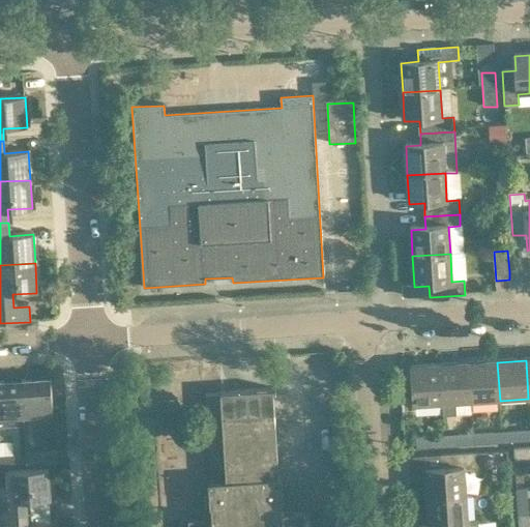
[(471,402),(500,401),(497,362),(469,363),(471,402)]
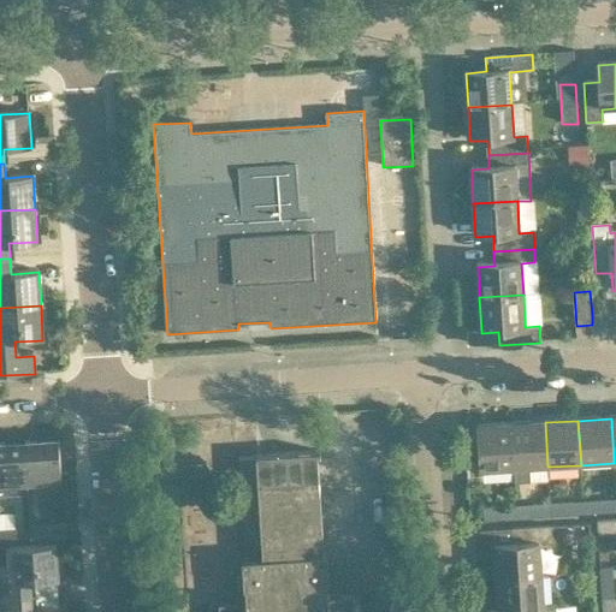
[(545,422),(511,425),(515,469),(516,485),(532,485),(531,468),(548,467),(545,422)]
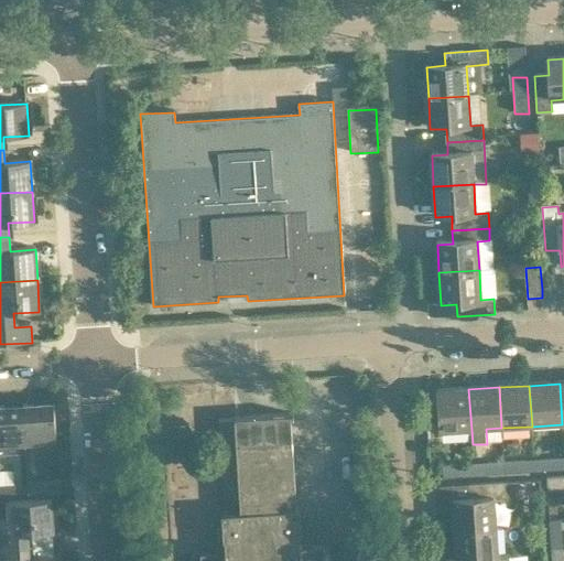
[(441,432),(472,430),(468,389),(437,391),(441,432)]
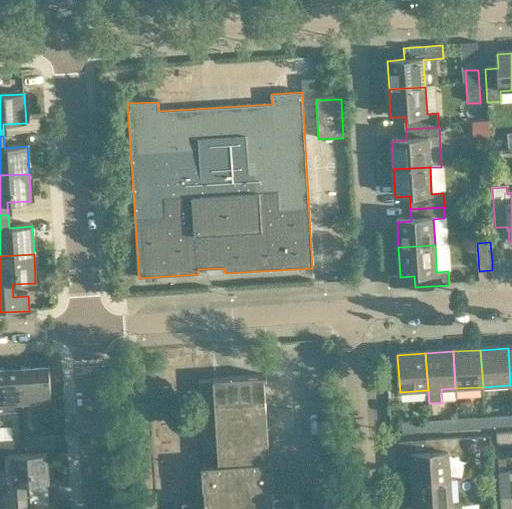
[(21,368),(24,402),(51,401),(49,366),(21,368)]
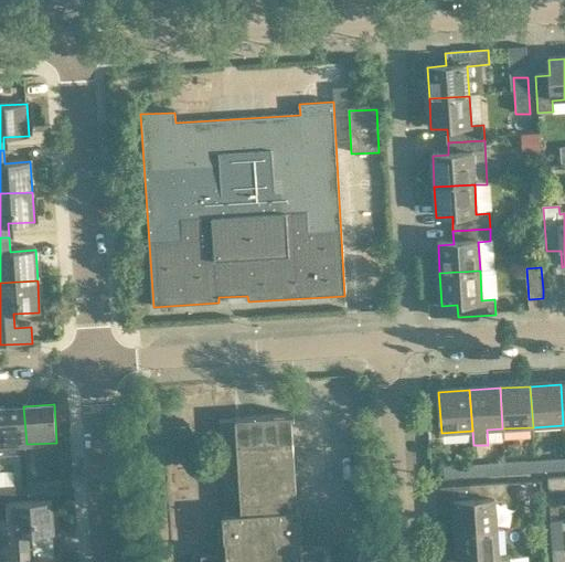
[(23,406),(0,407),(0,457),(25,456),(24,445),(27,444),(23,406)]
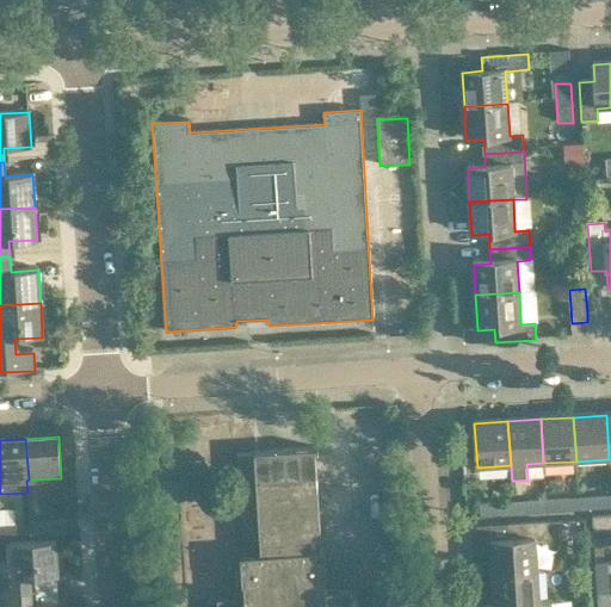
[(318,450),(306,450),(238,454),(244,556),(240,556),(242,584),(244,584),(245,599),(217,601),(217,606),(353,606),(353,592),(326,593),(325,578),(326,578),(325,550),(321,550),(315,451),(318,450)]
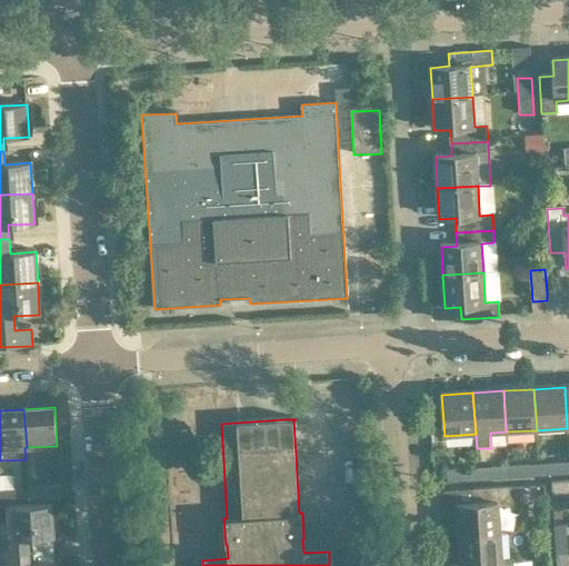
[(568,474),(568,463),(550,464),(551,476),(568,474)]
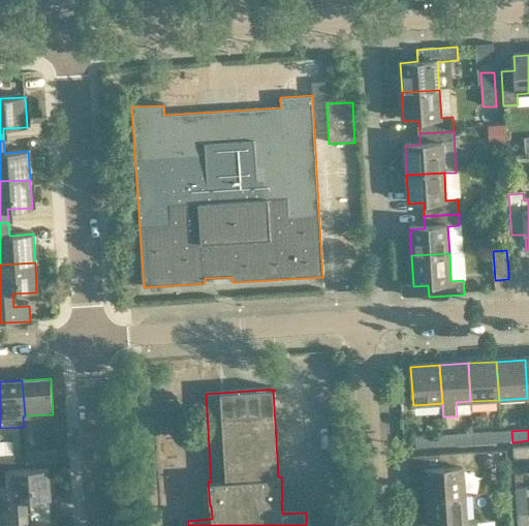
[(495,432),(472,433),(473,444),(496,443),(495,432)]
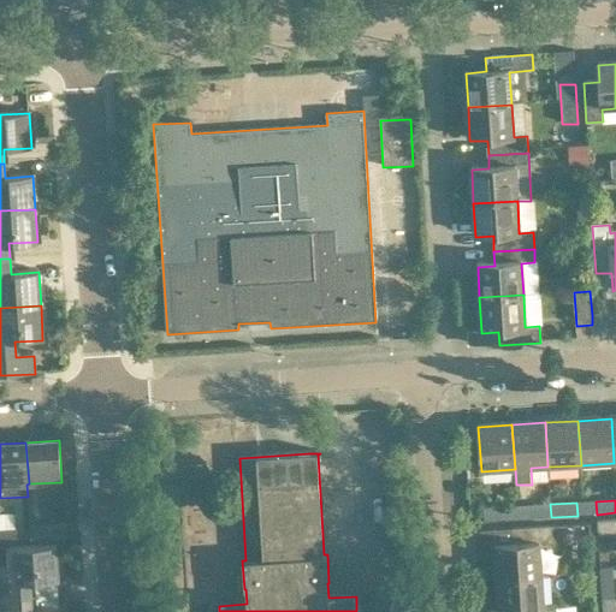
[(551,517),(550,504),(529,505),(531,518),(551,517)]
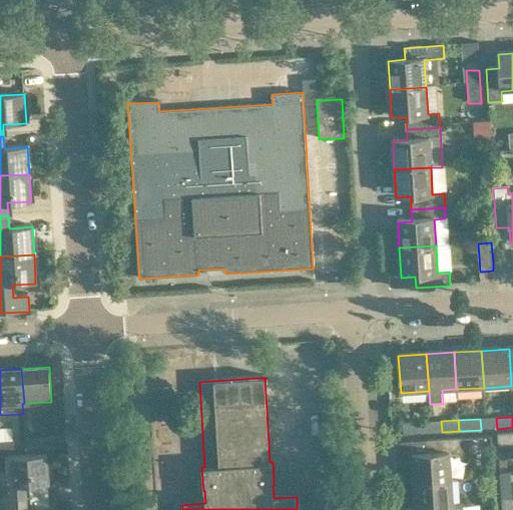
[(403,426),(404,436),(424,435),(423,425),(403,426)]
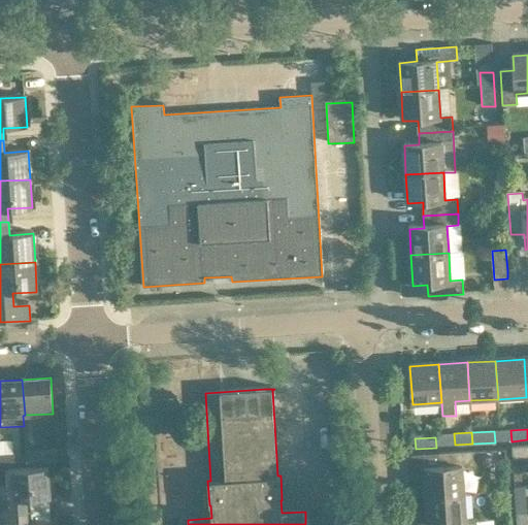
[(527,459),(527,445),(513,447),(514,460),(527,459)]
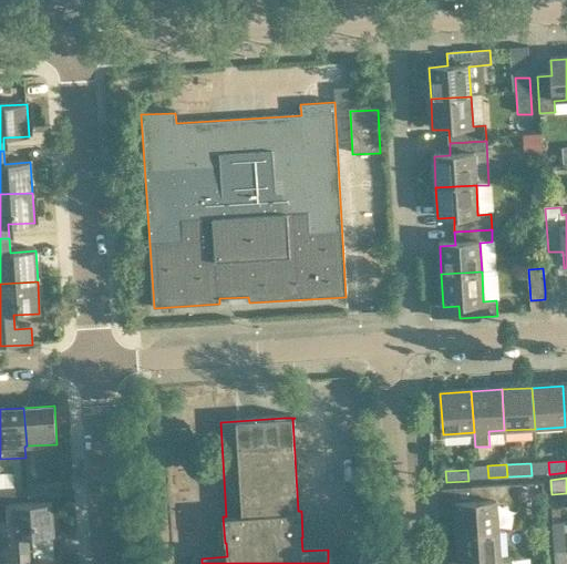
[(29,484),(30,498),(60,495),(60,482),(29,484)]
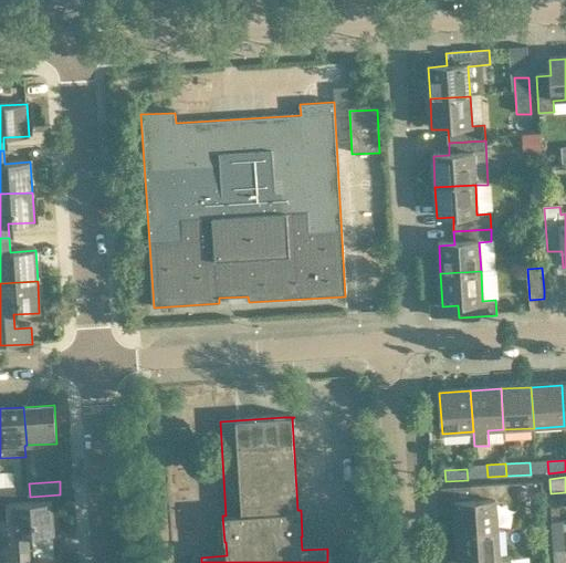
[(456,503),(457,533),(496,531),(495,501),(506,501),(506,486),(470,488),(470,502),(456,503)]
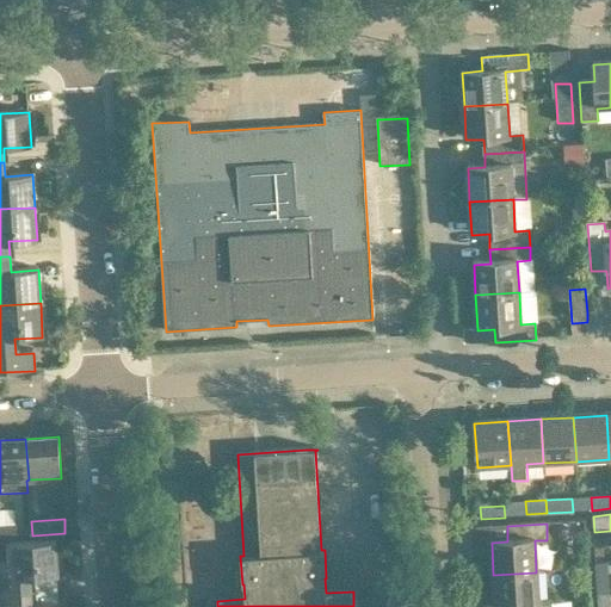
[(16,527),(0,527),(0,538),(6,538),(17,538),(16,527)]
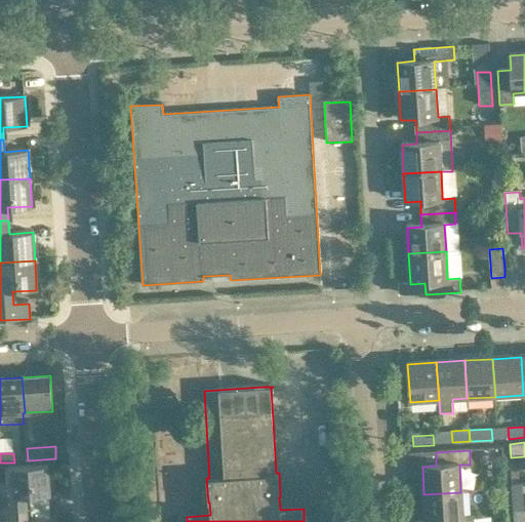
[(0,484),(0,510),(27,509),(26,496),(49,495),(48,466),(8,469),(8,484),(0,484)]
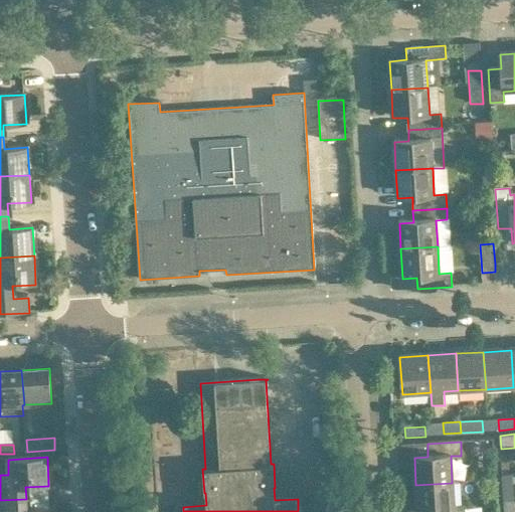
[(465,511),(465,509),(454,510),(452,483),(415,485),(417,511),(465,511)]
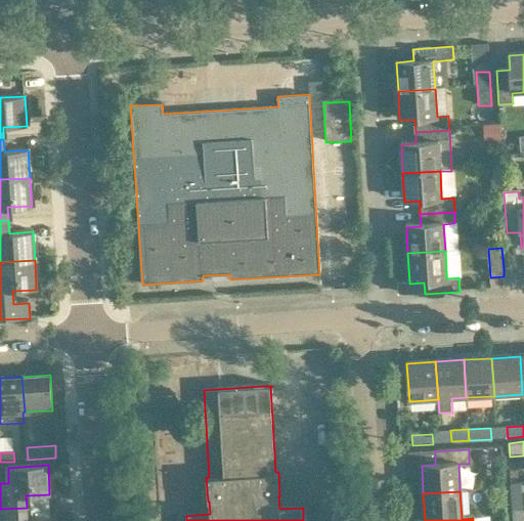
[(522,493),(511,494),(512,513),(523,513),(522,493)]
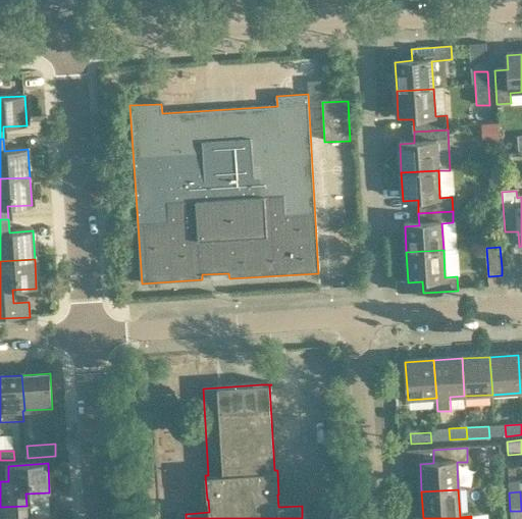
[(51,518),(51,516),(28,518),(27,506),(0,507),(0,518),(51,518)]
